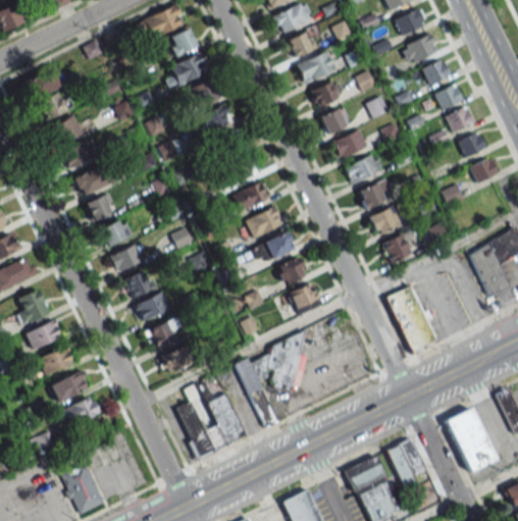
[(288,0),(265,0),(271,9),(288,0)]
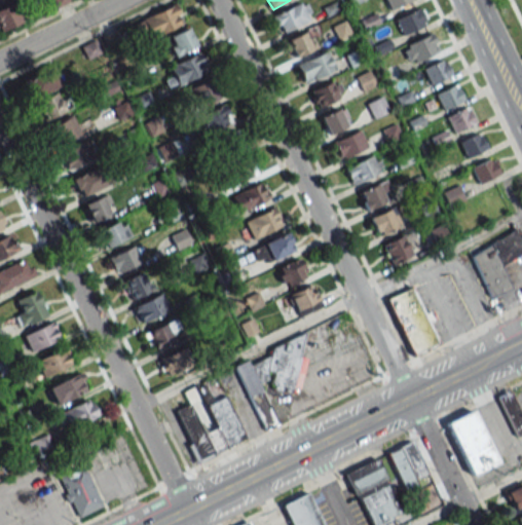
[(276,17),(286,34),(317,16),(307,0),(276,17)]
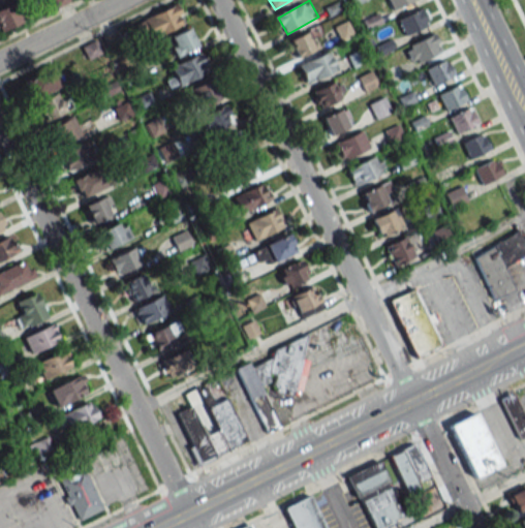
[(390,0),(396,11),(418,0),(390,0)]
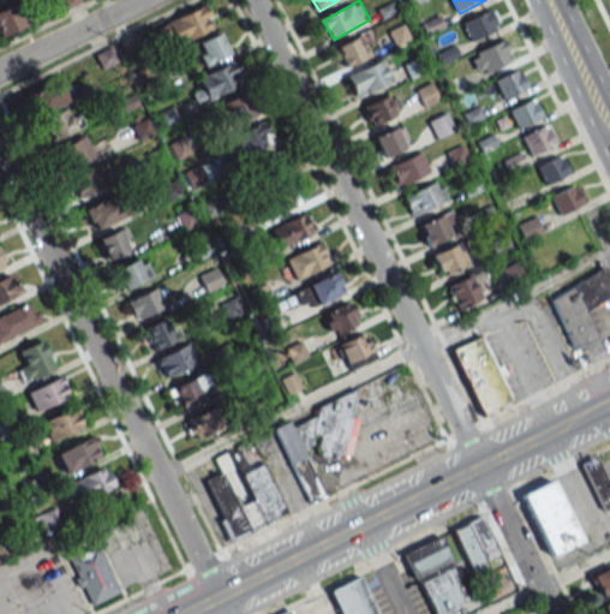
[(0,34),(3,39),(30,24),(21,4),(0,12),(0,34)]
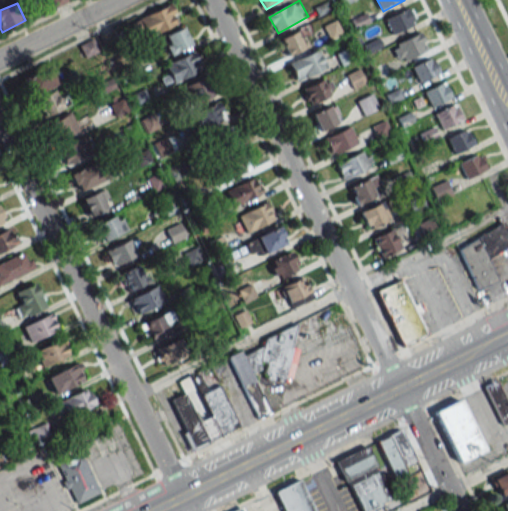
[(143,40),(182,25),(175,5),(135,21),(143,40)]
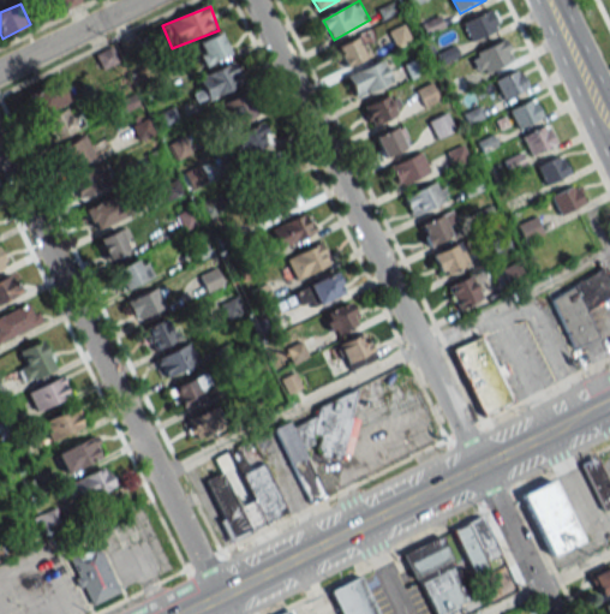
[(474,42),(500,30),(498,25),(500,24),(492,10),(465,23),(474,42)]
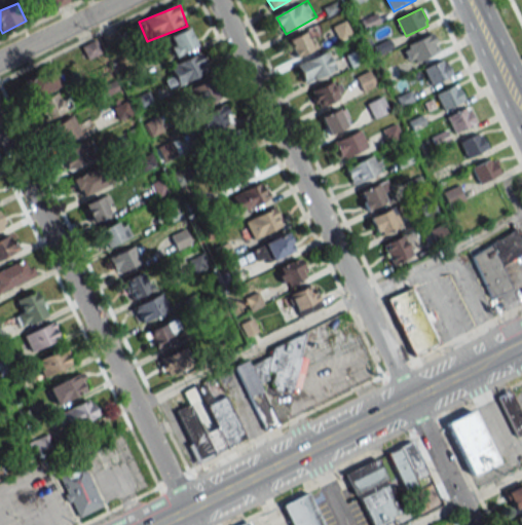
[(178,58),(199,45),(190,29),(169,40),(178,58)]
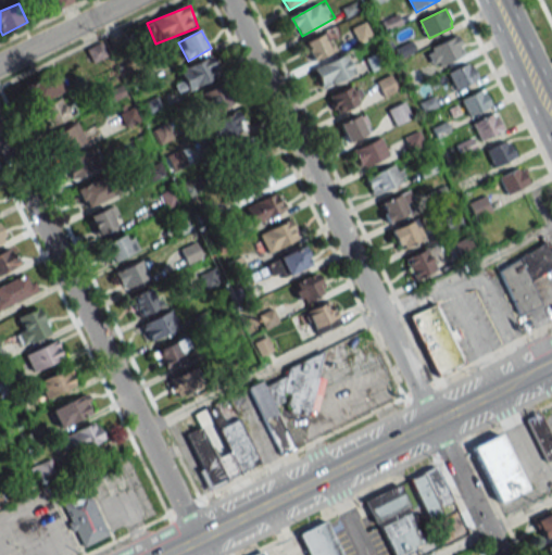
[(315,63),(337,51),(327,34),(305,45),(315,63)]
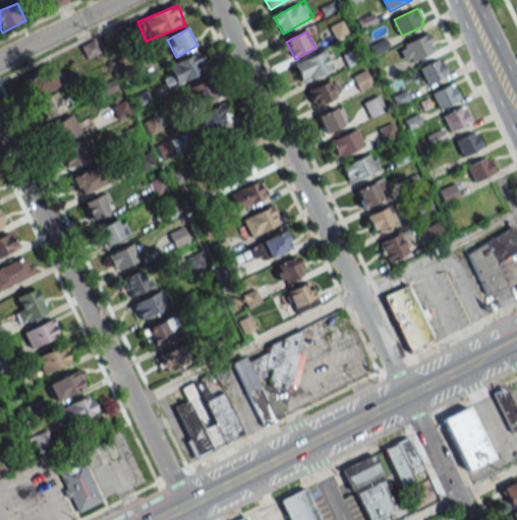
[(414,61),(436,51),(434,47),(436,46),(429,34),(406,45),(414,61)]
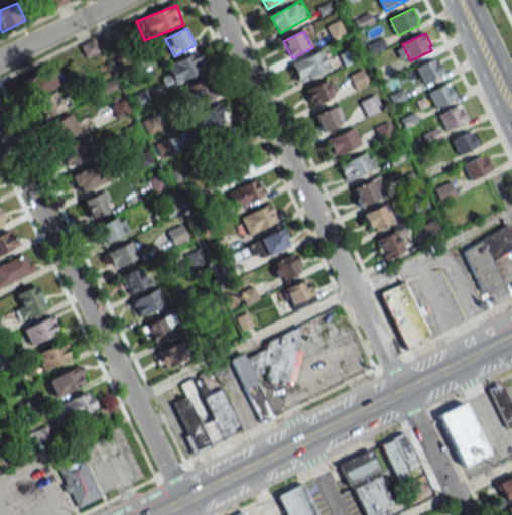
[(85,47),(89,57),(100,52),(96,42),(85,47)]
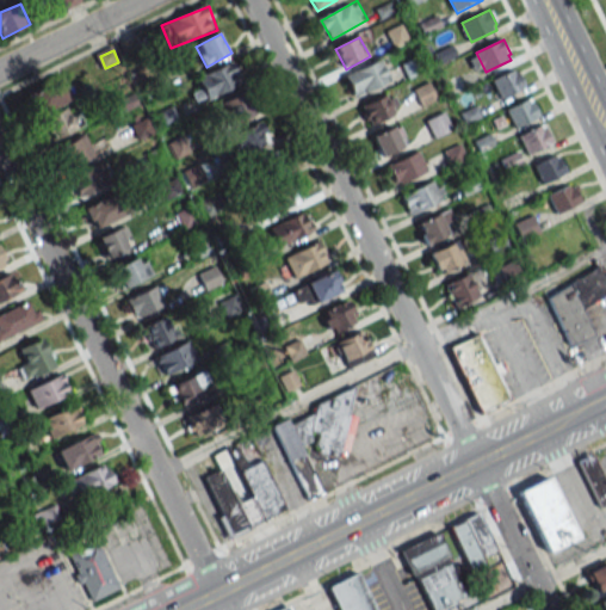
[(358,98),(393,80),(382,60),(347,78),(358,98)]
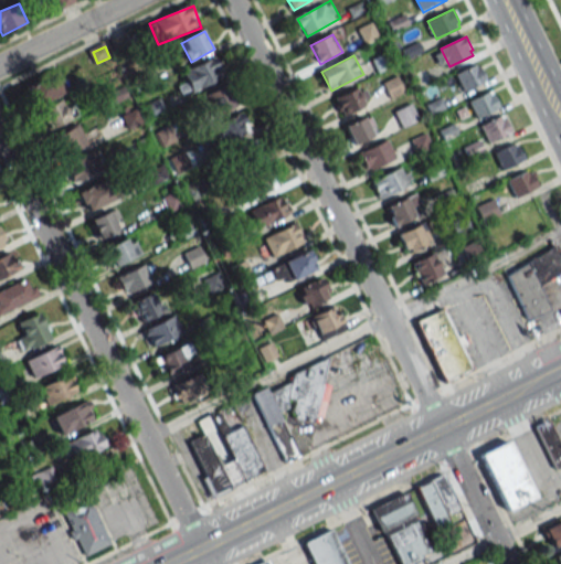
[(226,76),(218,57),(183,73),(192,92),(226,76)]
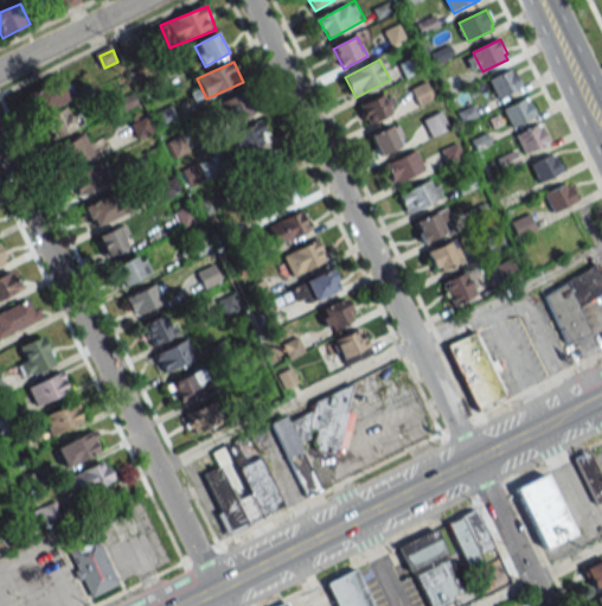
[(490,81),(513,69),(514,74),(517,72),(524,87),(499,100),(490,81)]
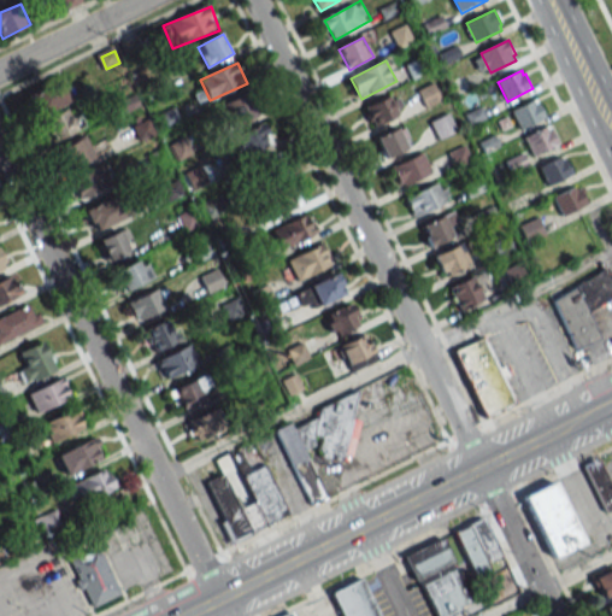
[(31,95),(41,117),(76,101),(66,81),(31,95)]
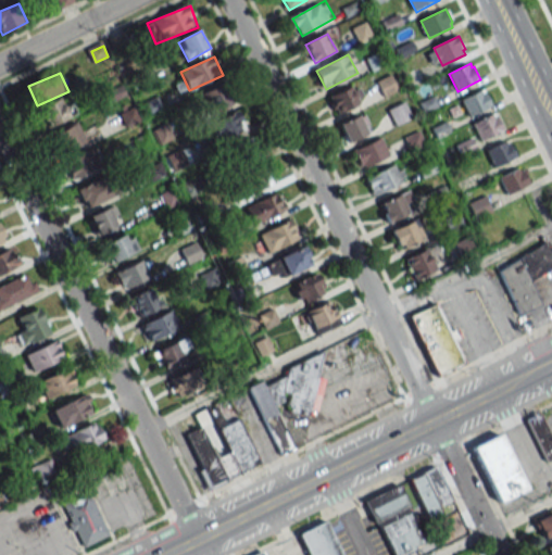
[(202,95),(210,115),(233,109),(226,87),(202,95)]
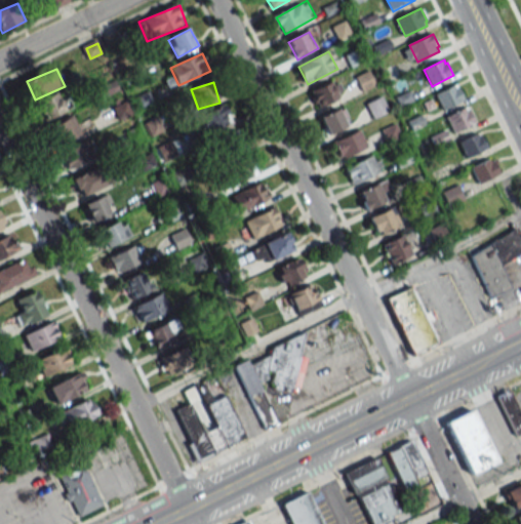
[(313,89),(317,105),(346,97),(342,82),(313,89)]
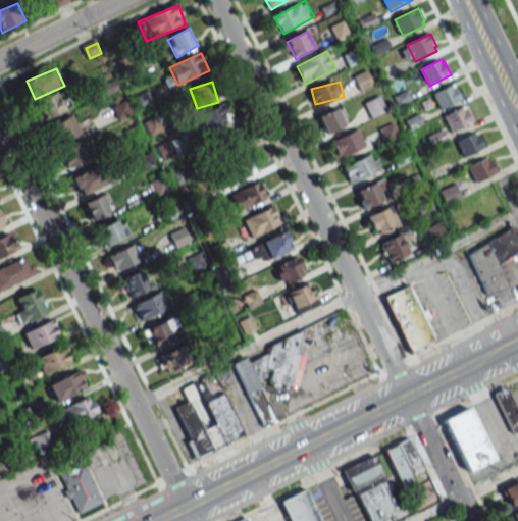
[(433,94),(453,85),(455,88),(457,88),(463,100),(442,110),(433,94)]
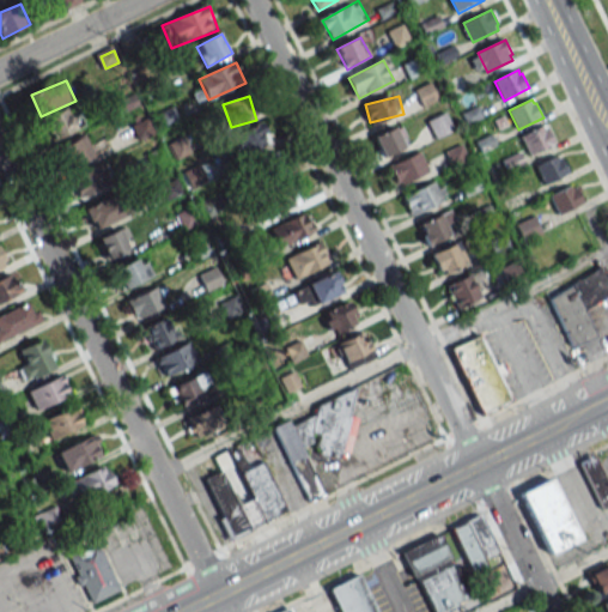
[(58,141),(86,126),(77,105),(47,120),(58,141)]
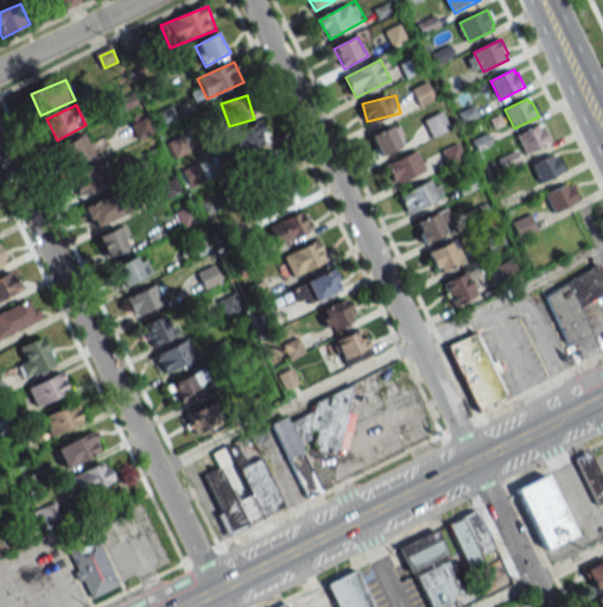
[(426,121),(435,138),(452,130),(445,112),(426,121)]
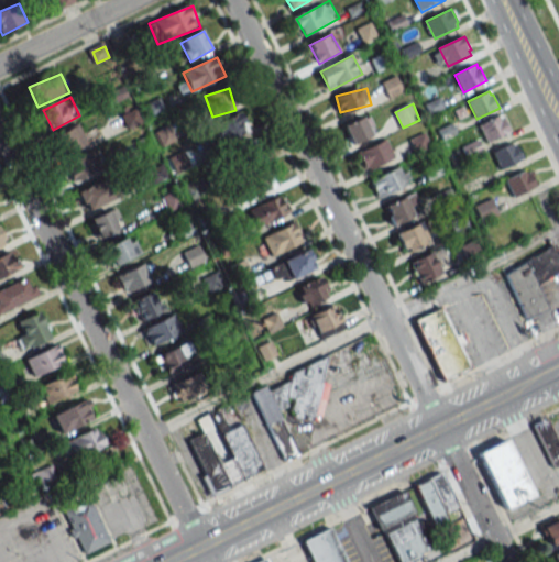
[(252,130),(243,112),(216,127),(225,144),(252,130)]
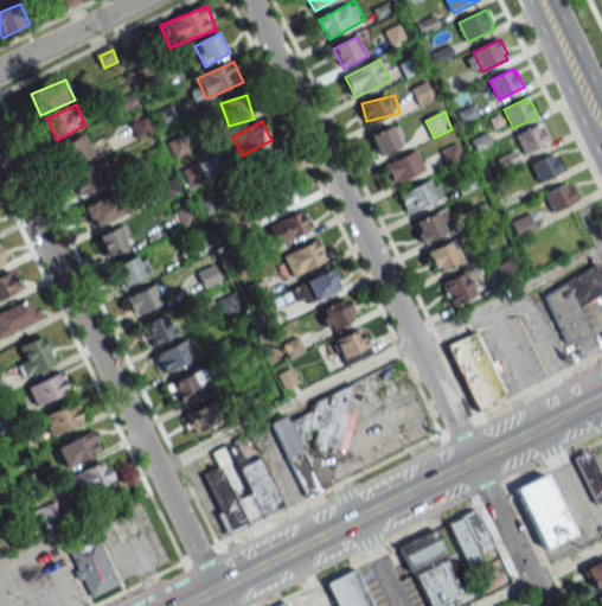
[(373,135),(383,155),(408,144),(399,123),(373,135)]
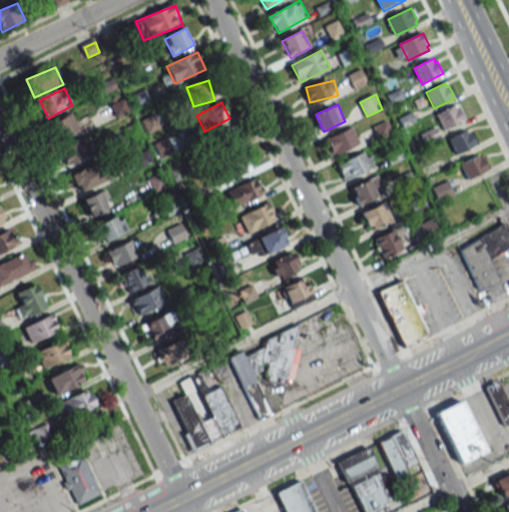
[(437,114),(456,104),(458,108),(460,107),(466,120),(445,130),(437,114)]
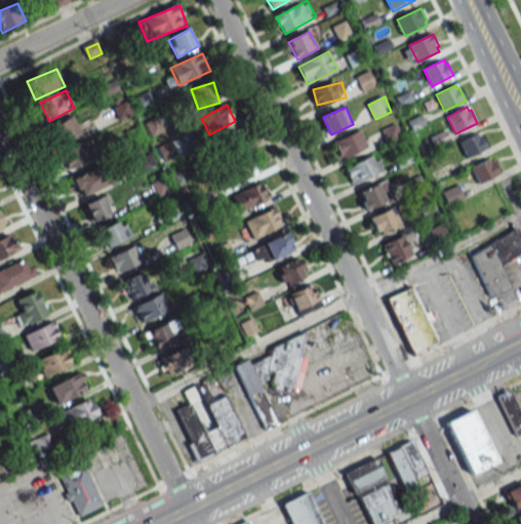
[(62,144),(82,136),(76,118),(55,124),(62,144)]
